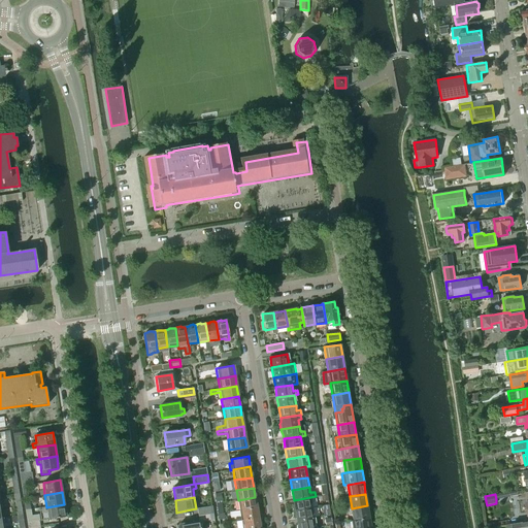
[(238,500),(239,510),(257,507),(255,497),(238,500)]
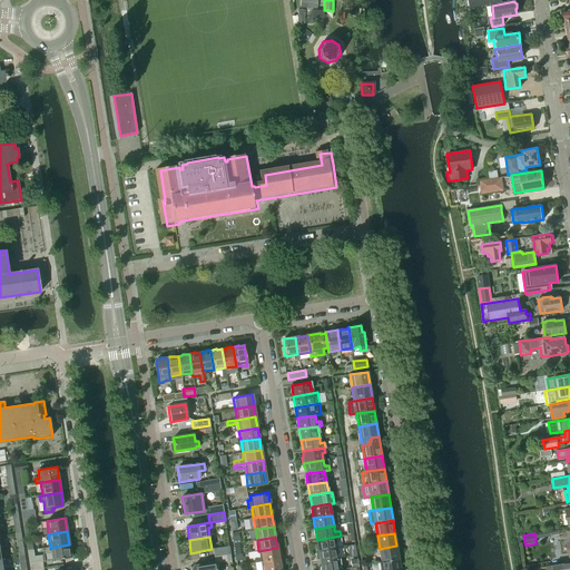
[(316,547),(317,551),(337,548),(335,537),(317,540),(317,544),(316,547)]
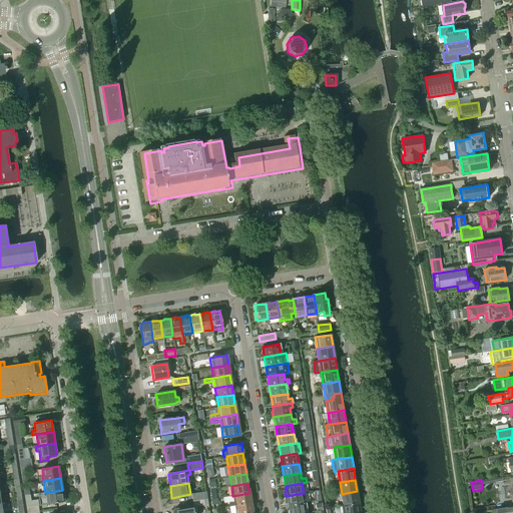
[(62,490),(45,493),(47,504),(64,502),(62,490)]
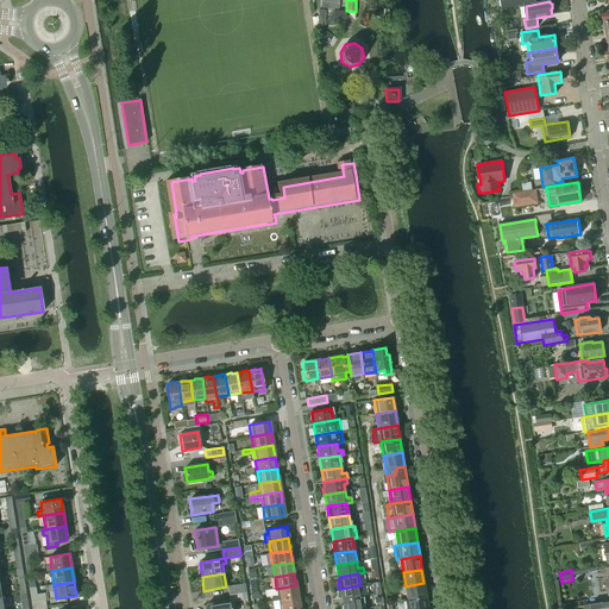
[(406,586),(408,601),(426,598),(424,583),(406,586)]
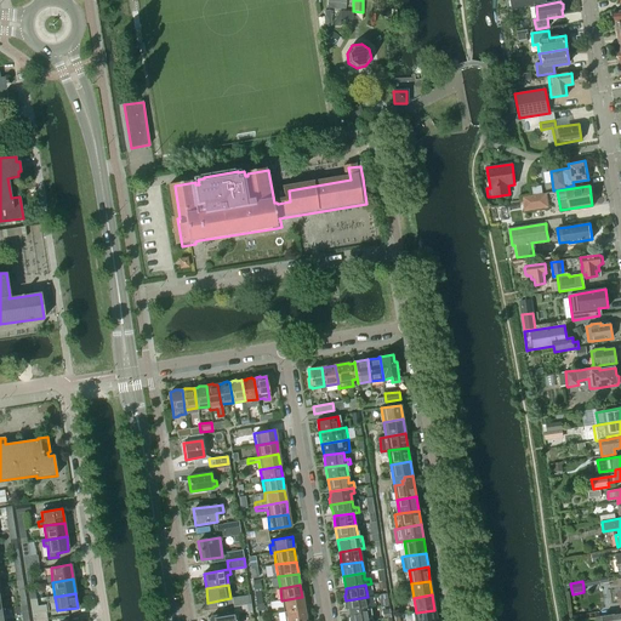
[(211,617),(211,616),(210,616),(210,620),(235,620),(235,619),(238,619),(237,613),(246,611),(252,610),(251,603),(250,596),(232,598),(233,607),(233,613),(211,617)]
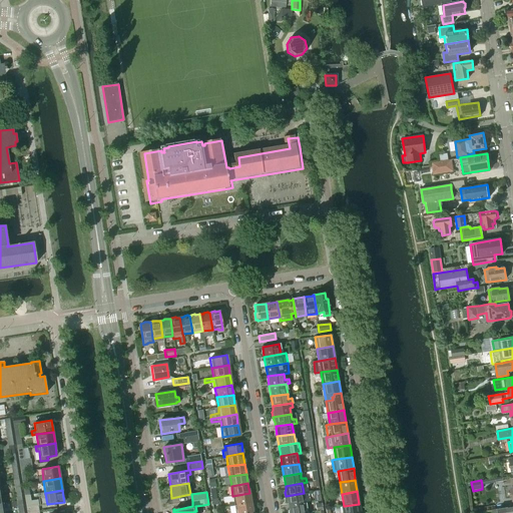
[(232,496),(234,506),(250,503),(249,493),(232,496)]
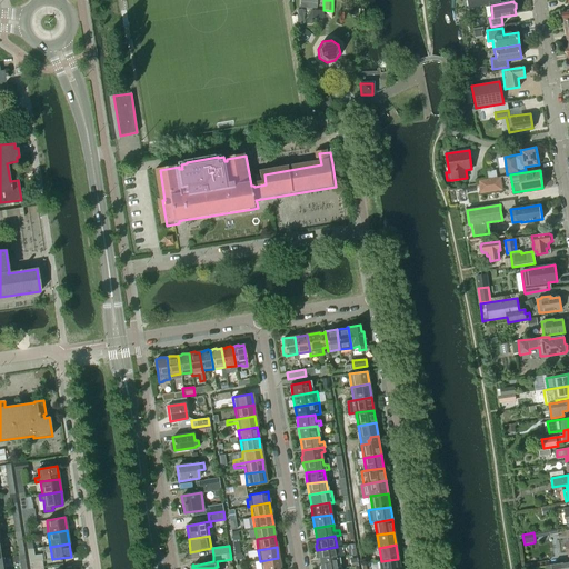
[(319,556),(320,561),(339,558),(337,547),(317,550),(318,555),(319,556)]
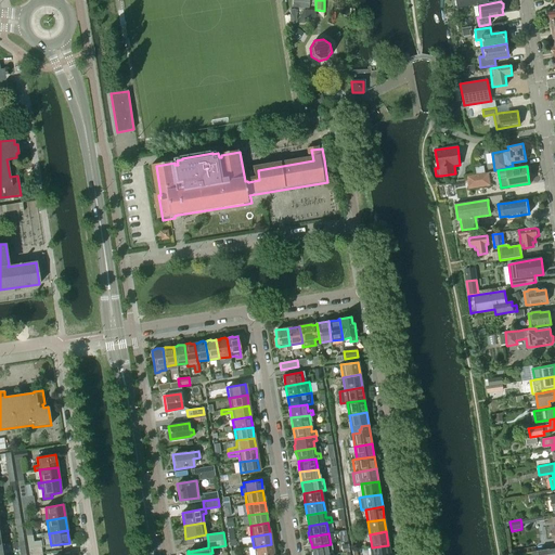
[(254,547),(254,554),(271,554),(273,554),(271,544),(254,547)]
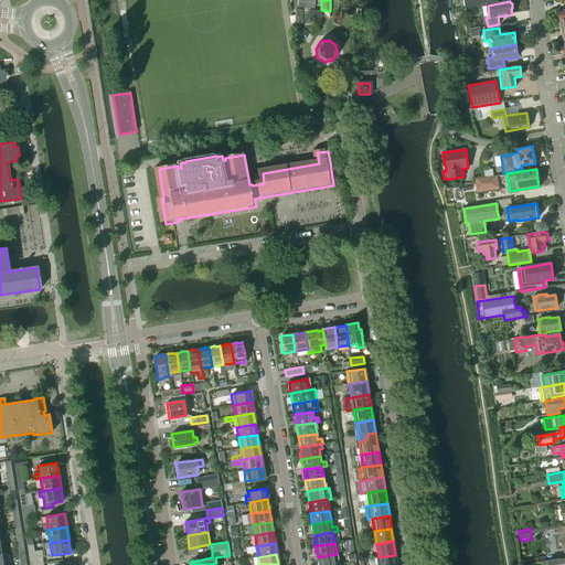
[(317,564),(338,564),(337,554),(318,557),(319,562),(317,564)]
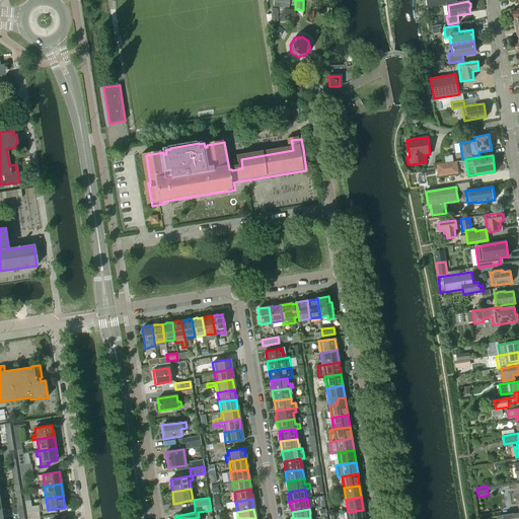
[(346,512),(347,518),(364,518),(363,510),(348,512),(346,512)]
